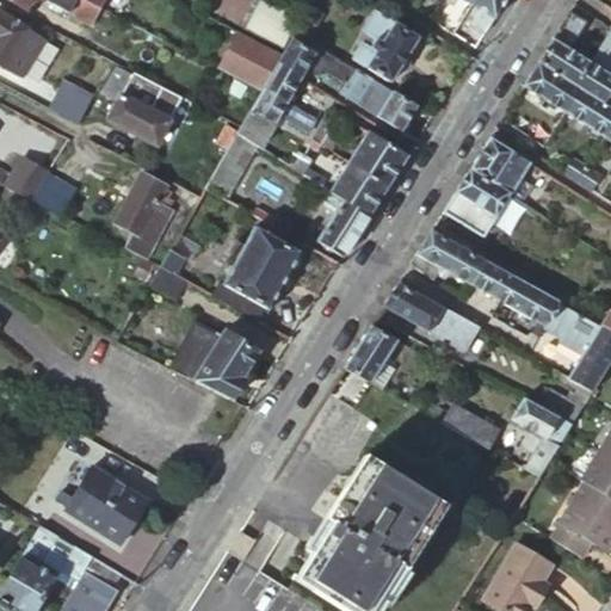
[(72,0),(1,0),(24,13),(31,0),(34,0),(87,32),(88,30),(93,24),(98,16),(93,13),(72,0)]
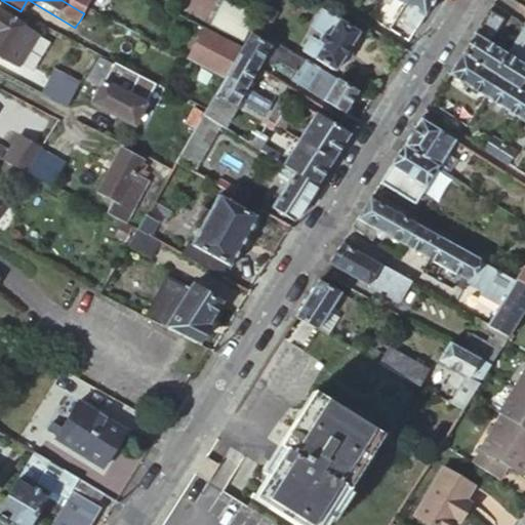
[(62,0),(80,11),(86,0),(62,0)]
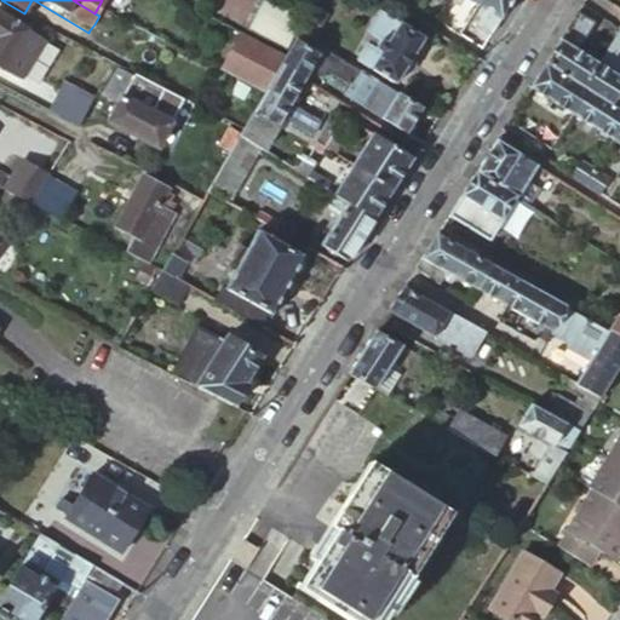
[(273,0),(262,0),(250,24),(282,40),(297,12),(273,0)]
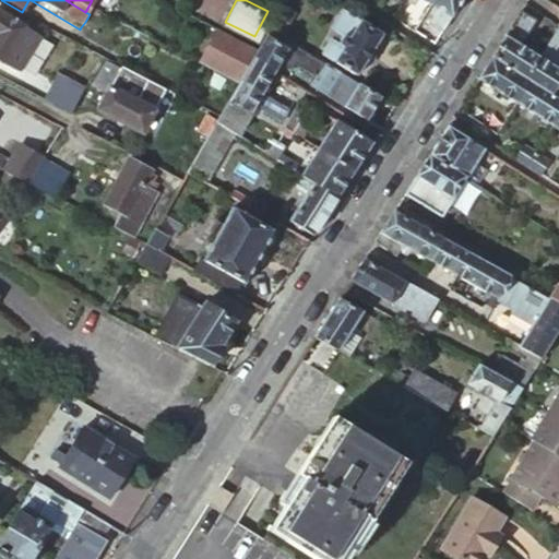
[(285,4),(287,0),(256,0),(254,1),(278,16),(285,4)]
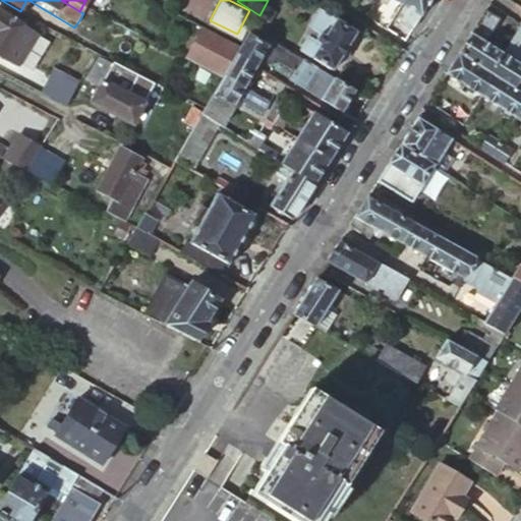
[(412,31),(431,0),(403,0),(400,5),(408,10),(400,23),(412,31)]
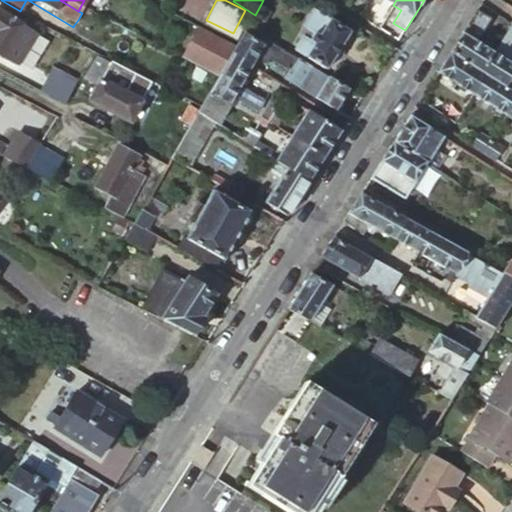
[(305,48),(299,44),(295,51),(327,71),(351,33),(314,10),(298,34),(310,42),(305,48)]
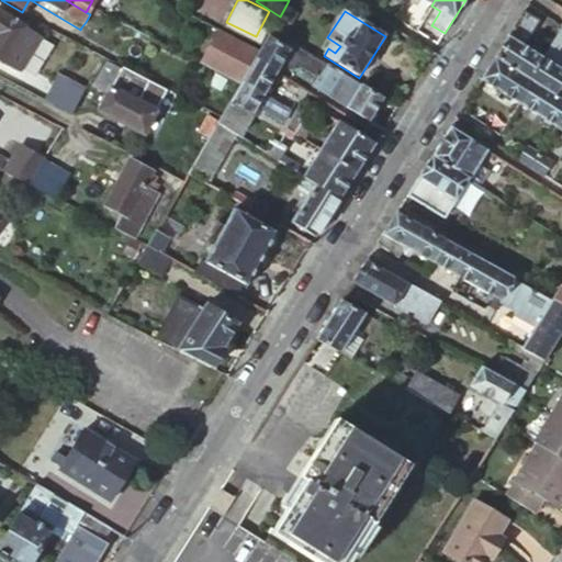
[(18,22),(15,21),(13,23),(0,12),(0,63),(19,76),(27,60),(38,41),(17,24),(18,22)]
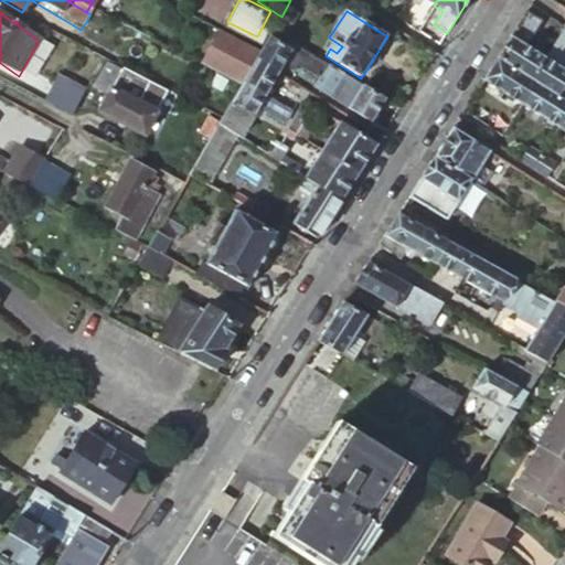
[(526,12),(496,61),(531,83),(544,60),(524,48),(541,21),(526,12)]
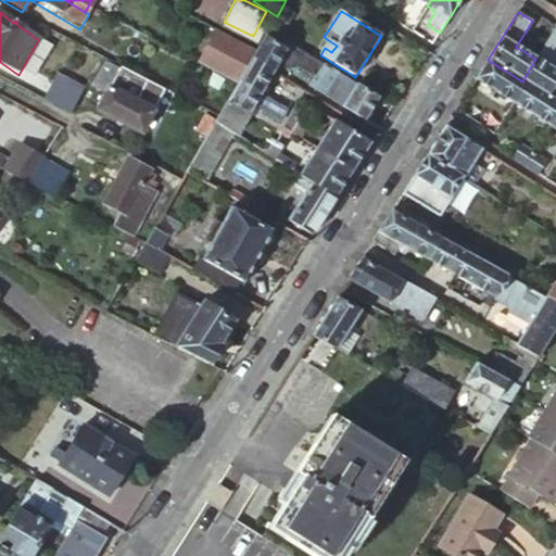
[(85,22),(80,27),(89,33),(92,26),(85,22)]
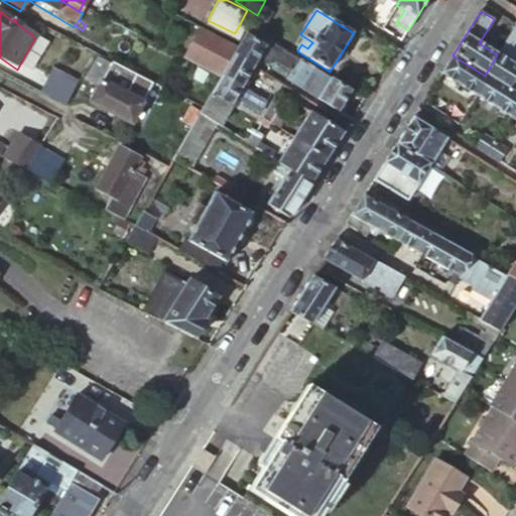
[(266,36),(259,32),(250,26),(246,33),(262,43),(266,36)]
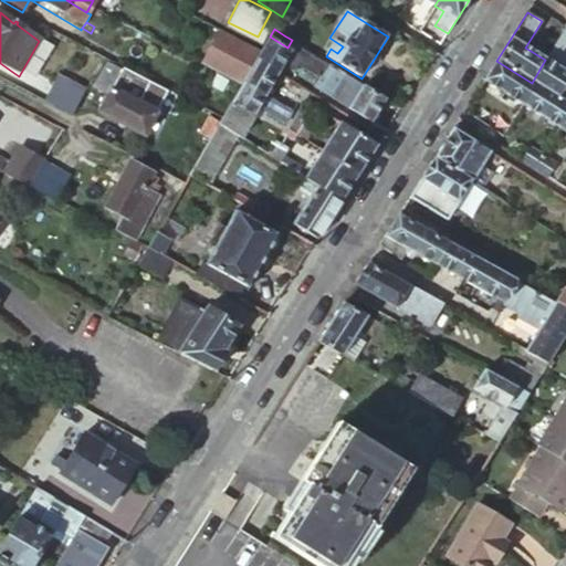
[(270,37),(258,58),(279,72),(292,51),(287,48),(270,37)]
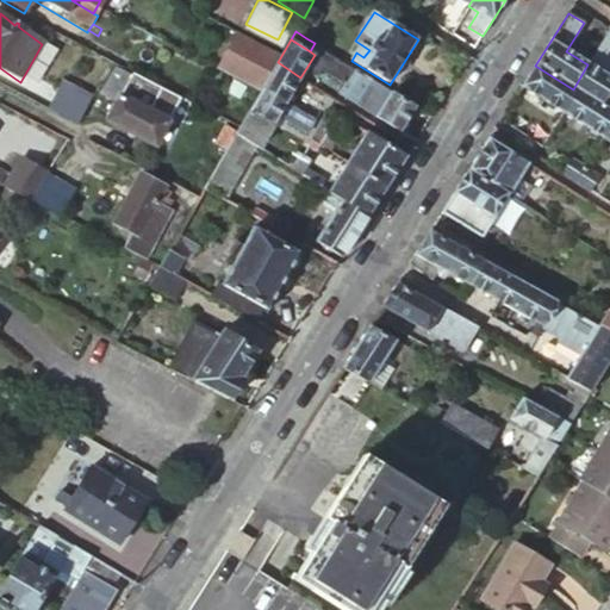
[(350,49),(356,53),(363,57),(369,50),(355,41),(350,49)]
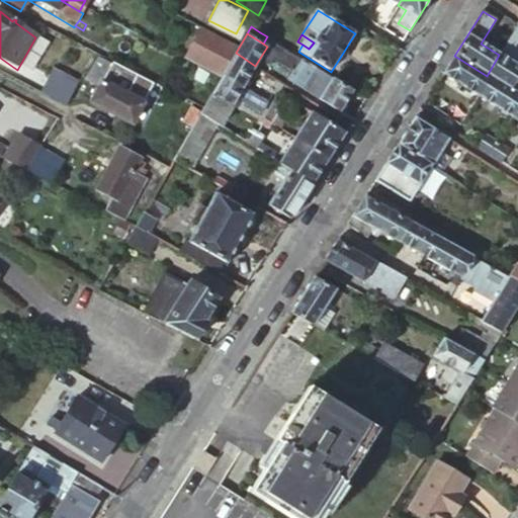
[(146,37),(139,49),(148,55),(155,44),(146,37)]
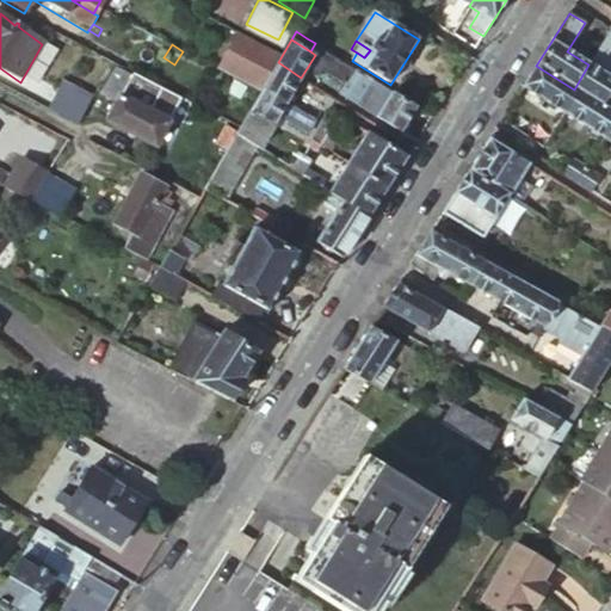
[(250,111),(257,99),(271,74),(230,49),(208,85),(250,111)]
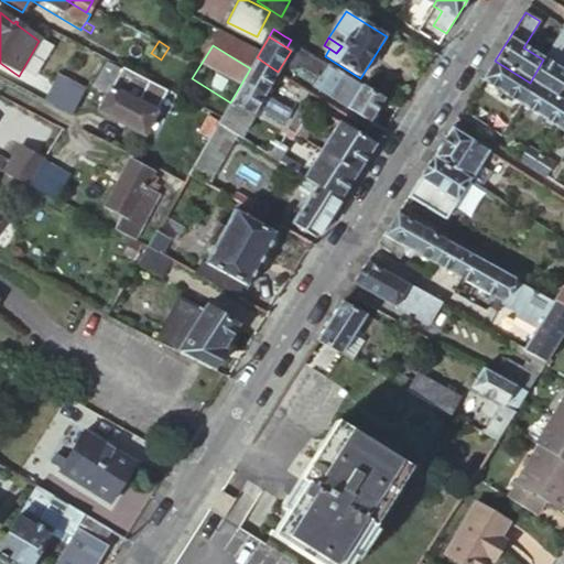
[(278,72),(257,57),(250,68),(237,91),(259,105),(278,72)]
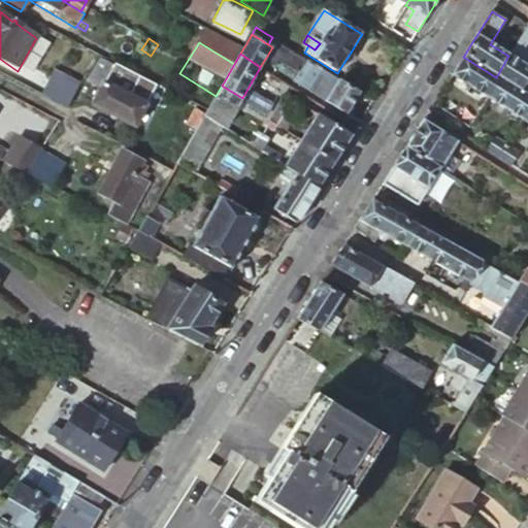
[(527,68),(508,56),(496,77),(499,79),(522,94),(527,84),(527,68)]
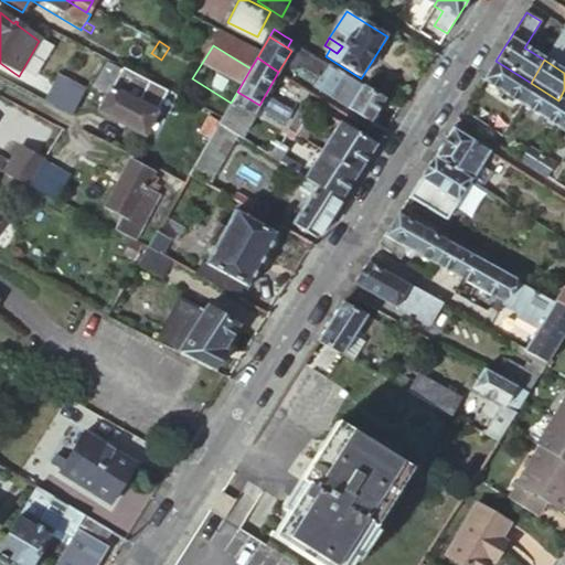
[(531,83),(496,61),(490,70),(482,83),(521,107),(534,85),(531,83)]
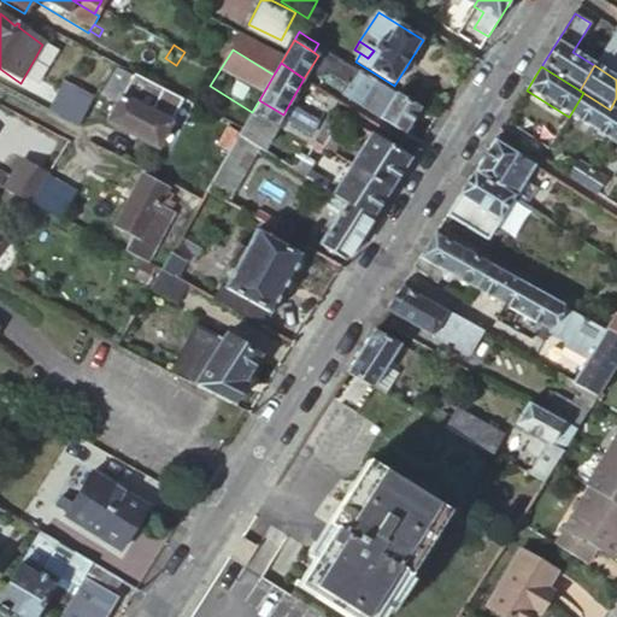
[(376,81),(359,70),(342,95),(359,106),(376,81)]
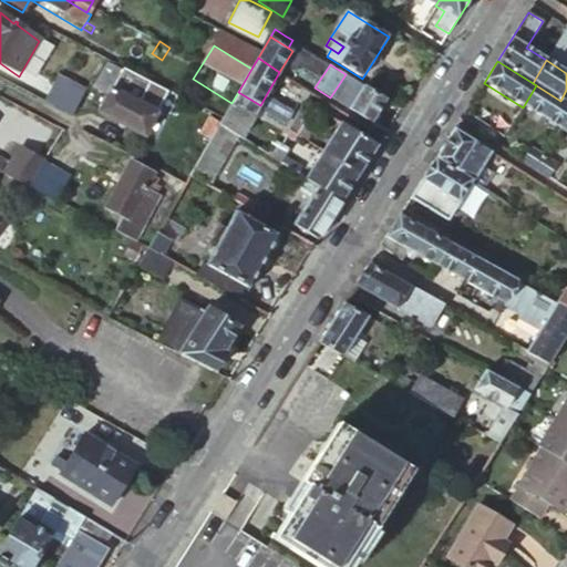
[(163,105),(121,80),(120,83),(103,73),(89,96),(105,106),(95,122),(137,148),(148,132),(150,129),(163,105)]
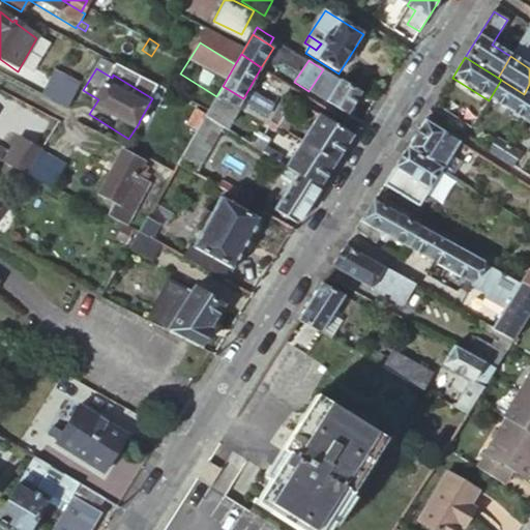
[(308,91),(347,116),(361,94),(323,69),(308,91)]
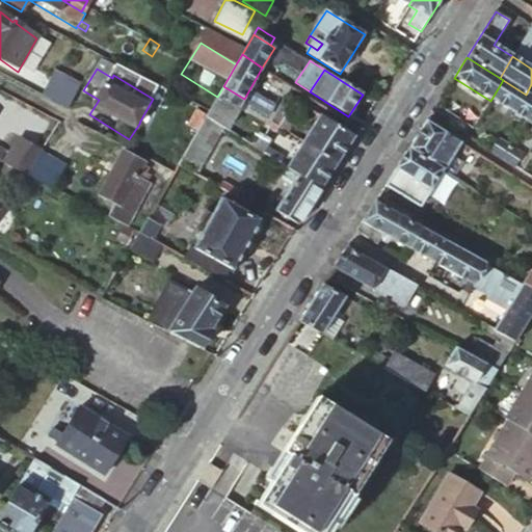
[(38,101),(63,115),(77,92),(52,78),(38,101)]
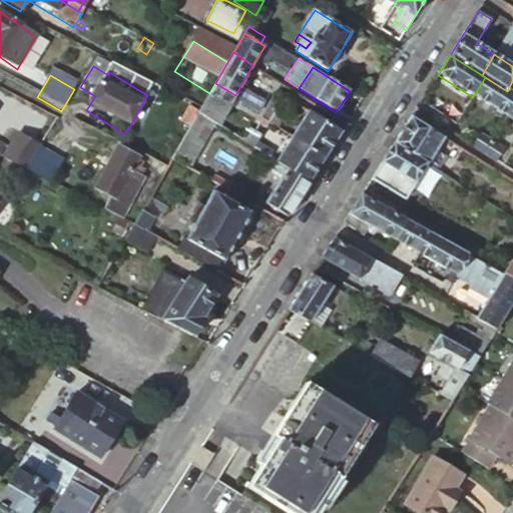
[(512,106),(512,94),(507,91),(485,77),(473,97),(506,118),(512,106)]
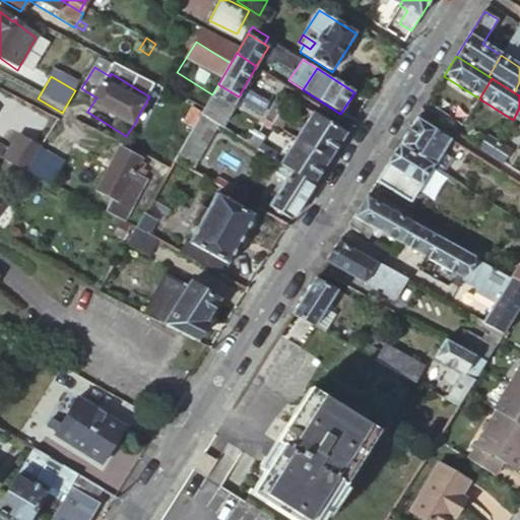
[(192,83),(185,94),(195,101),(201,89),(192,83)]
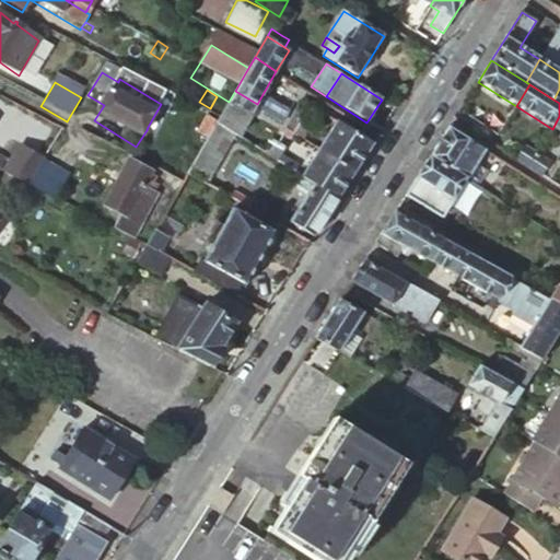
[(232,132),(238,137),(257,104),(235,91),(229,102),(217,123),(232,132)]
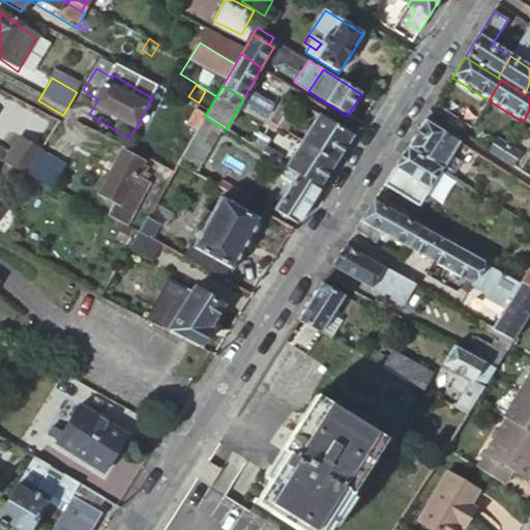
[(288,108),(282,104),(280,108),(286,112),(288,108)]
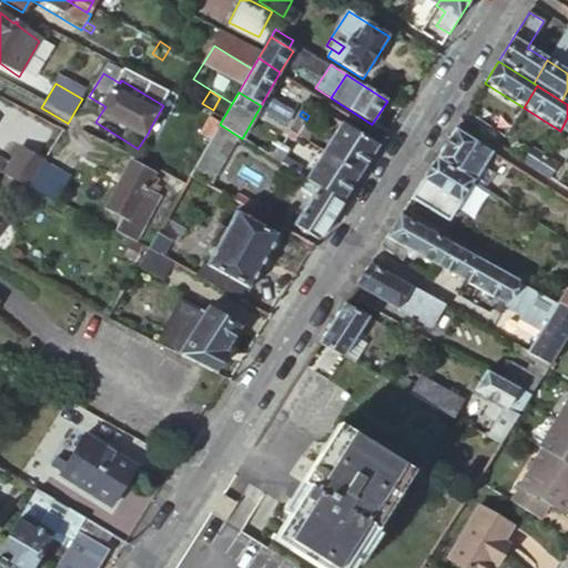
[(300,115),(296,121),(303,124),(306,120),(300,115)]
